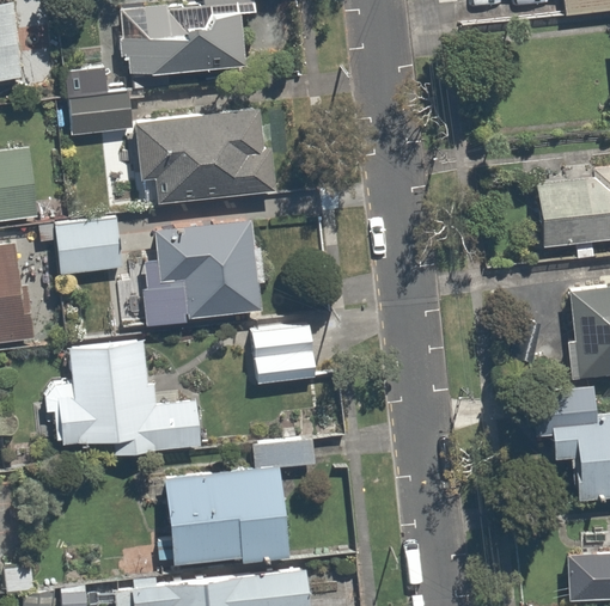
[(11,0),(0,0),(0,75),(19,73),(11,0)]
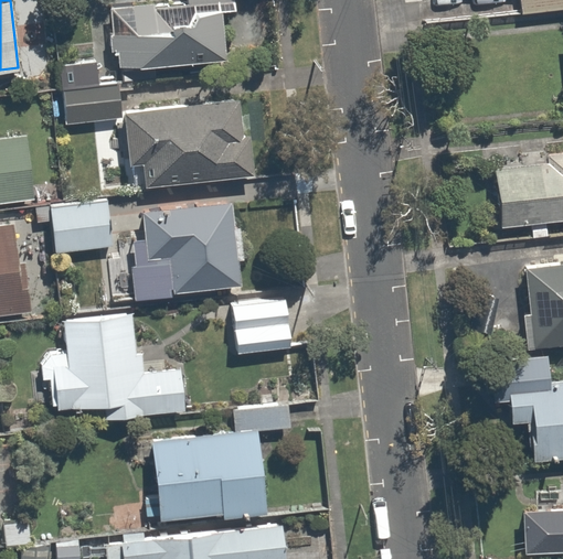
[(119,52),(120,65),(244,54),(240,0),(184,0),(186,13),(162,14),(161,3),(94,9),(97,54),(119,52)]
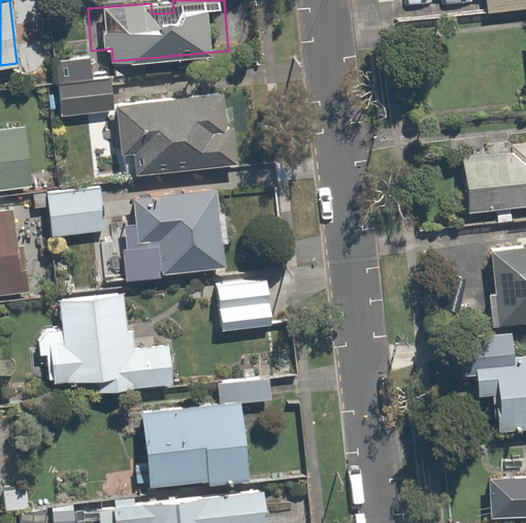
[(525,0),(483,0),(483,15),(525,14),(525,0)]
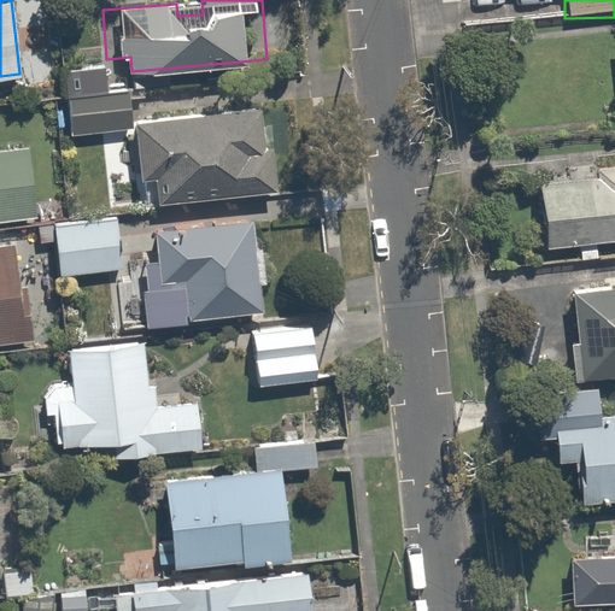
[(64,70),(68,100),(115,94),(110,64),(64,70)]
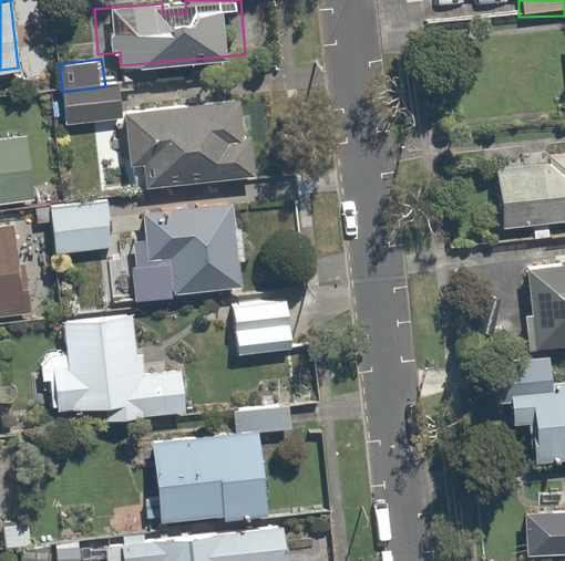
[(123,111),(120,84),(105,86),(62,92),(60,92),(65,130),(125,122),(123,111)]
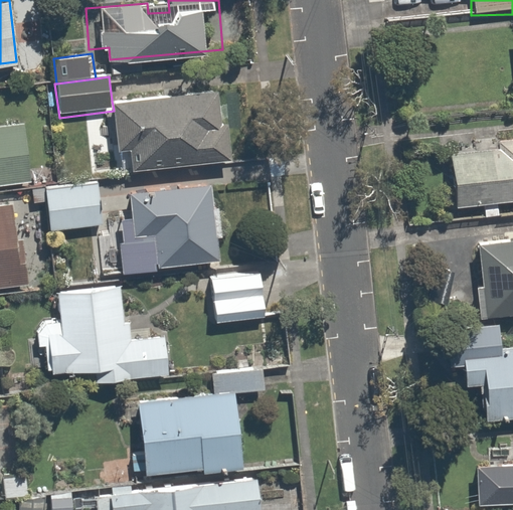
[(127,149),(130,171),(236,158),(233,135),(255,132),(249,82),(112,101),(114,111),(119,150),(127,149)]
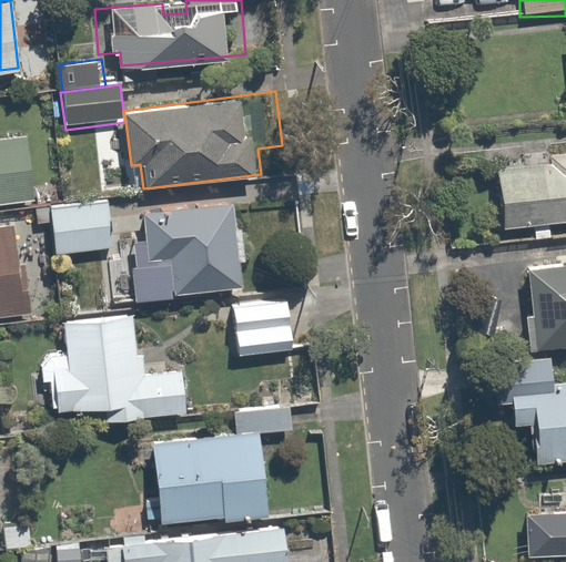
[(0,204),(36,202),(29,135),(0,138),(0,204)]
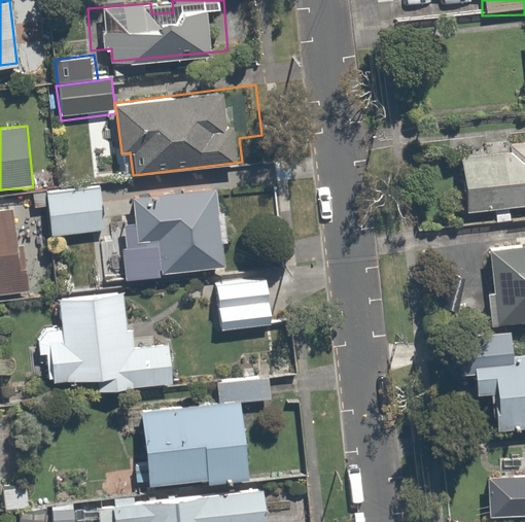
[(524,147),(456,158),(464,219),(524,210),(524,147)]
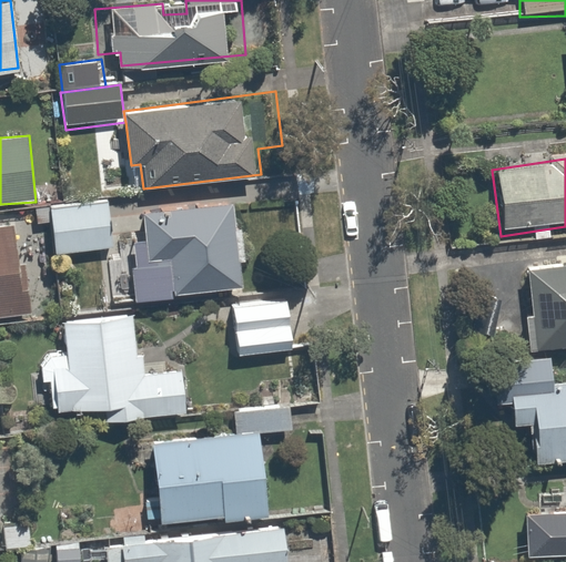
[(235,195),(144,207),(148,235),(129,238),(138,302),(248,287),(235,195)]
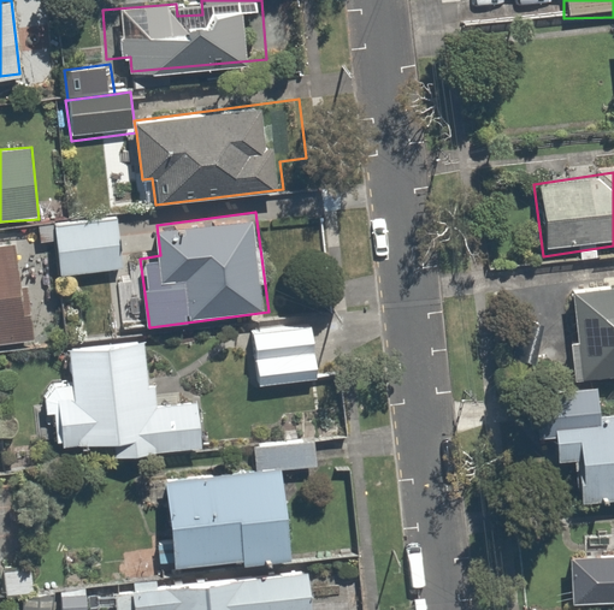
[(117,217),(57,226),(65,279),(125,270),(117,217)]
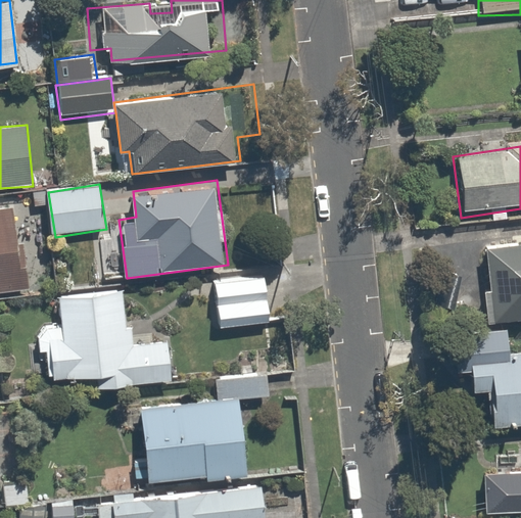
[(20,201),(0,203),(0,292),(33,289),(20,201)]
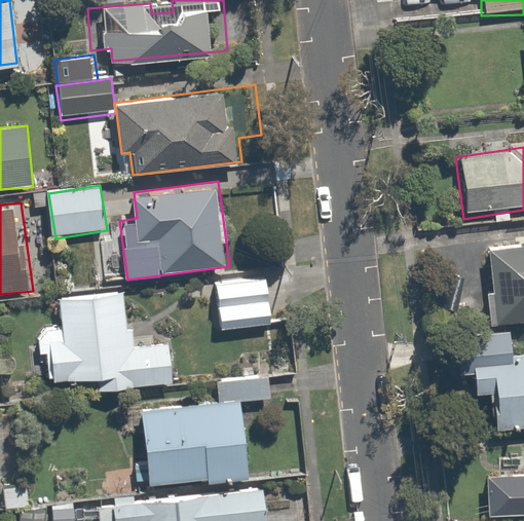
[(486,329),(523,323),(523,247),(483,254),(489,292),(480,293),(486,329)]
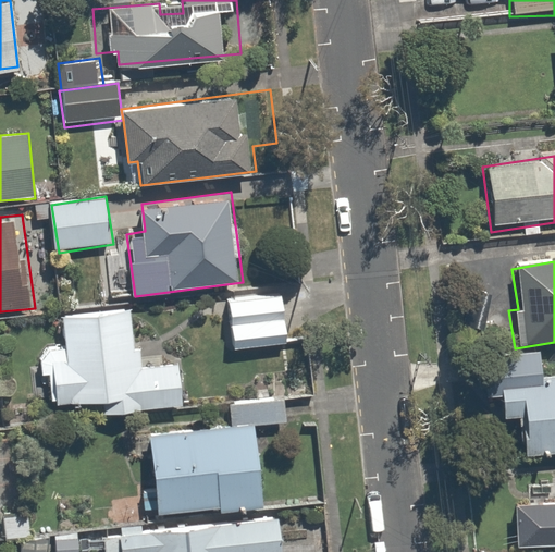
[(286,293),(226,299),(233,348),(292,342),(286,293)]
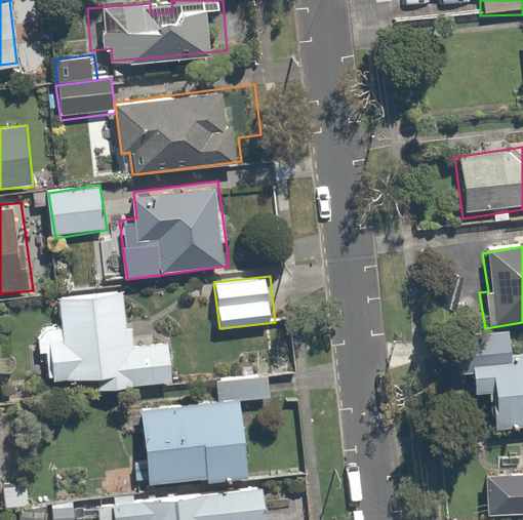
[(47,329),(55,380),(105,371),(108,395),(180,384),(170,318),(127,324),(121,286),(54,296),(59,327),(47,329)]
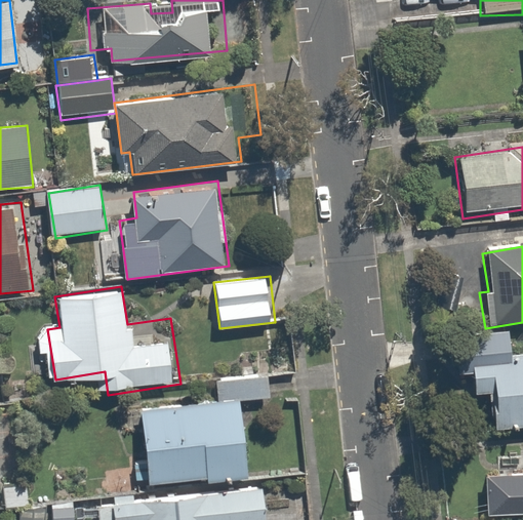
[(505,331),(449,337),(453,377),(471,376),(473,398),(488,397),(491,430),(522,426),(522,356),(507,359),(505,331)]
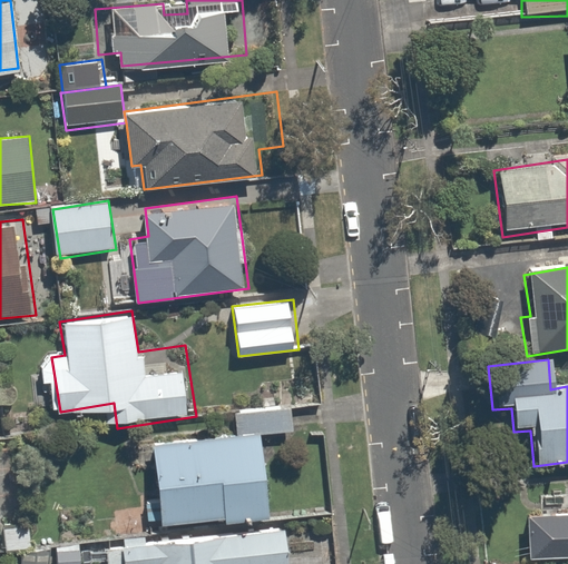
[(283,473),(266,475),(262,436),(294,433),(291,406),(233,413),(235,435),(154,444),(163,516),(225,510),(227,523),(289,515),(283,473)]
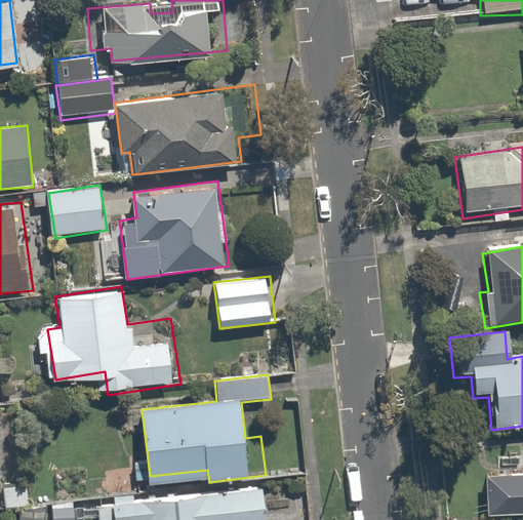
[(522,476),(480,478),(481,516),(522,514),(522,476)]
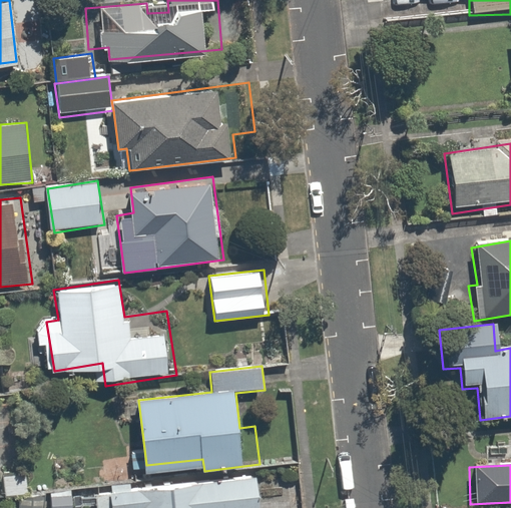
[(97,492),(99,507),(262,507),(257,469),(97,492)]
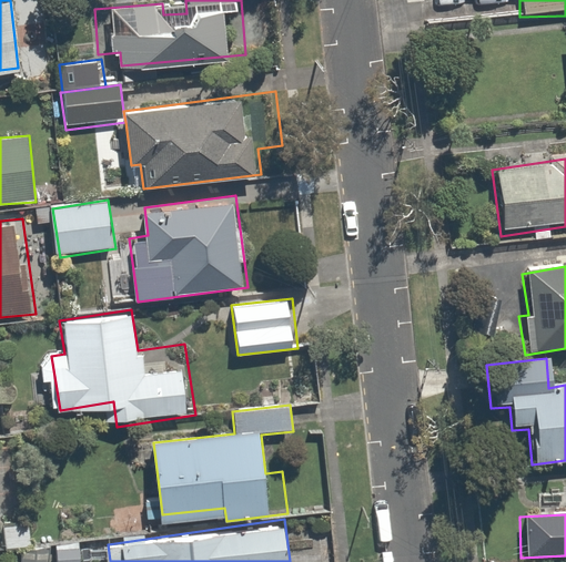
All buildings are outlined.
